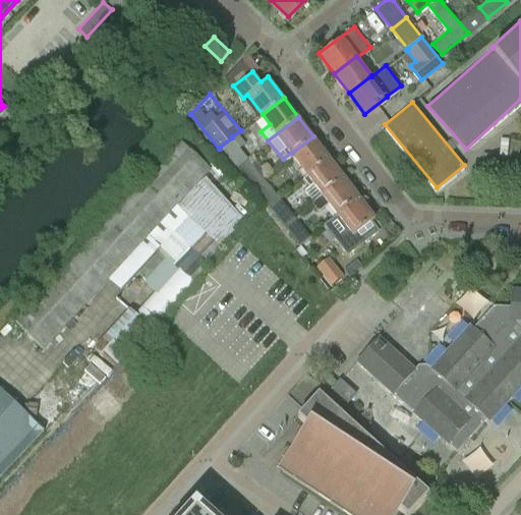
[(313,136),(292,153),(306,172),(329,156),(313,136)]
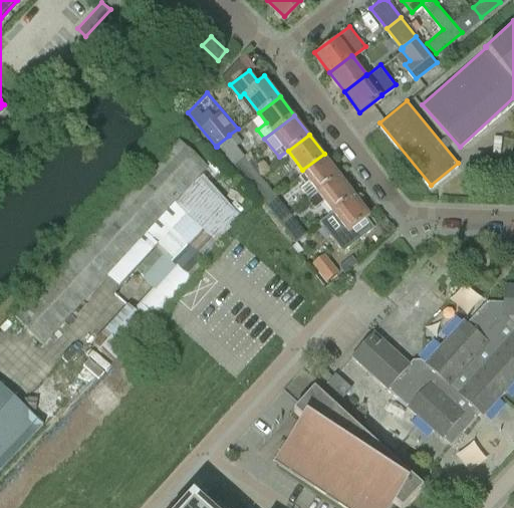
[(244,154),(229,136),(216,146),(217,147),(219,145),(233,163),(244,154)]
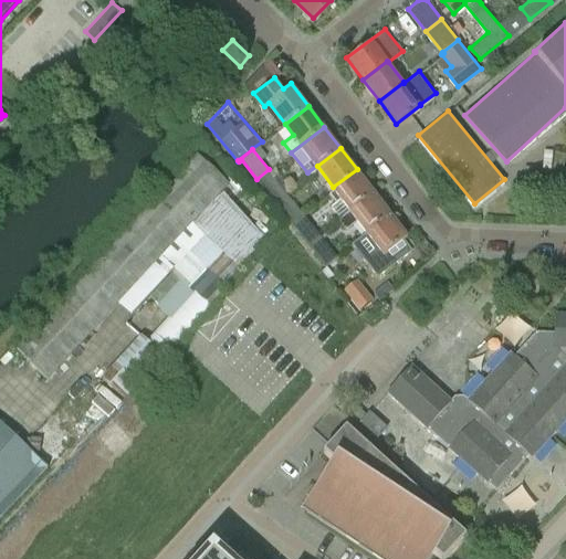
[(196,151),(16,347),(50,375),(118,301),(130,312),(174,266),(191,282),(200,272),(218,287),(242,262),(241,261),(254,248),(251,245),(263,233),(222,189),(228,181),(196,151)]
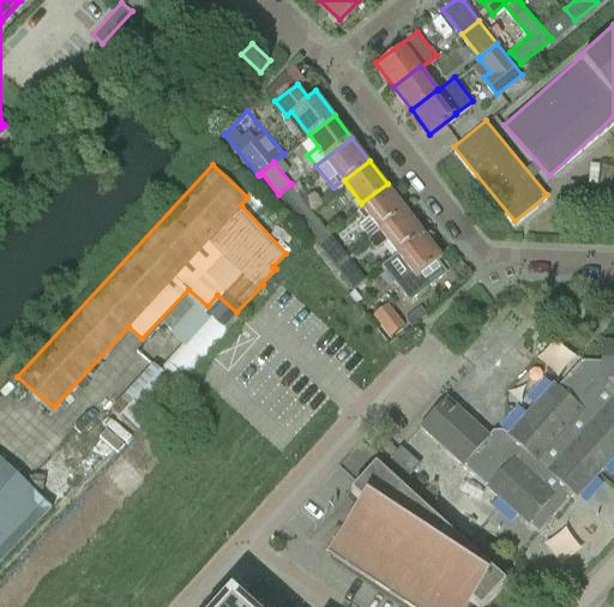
[(311,206),(292,184),(278,194),(296,217),(311,206)]
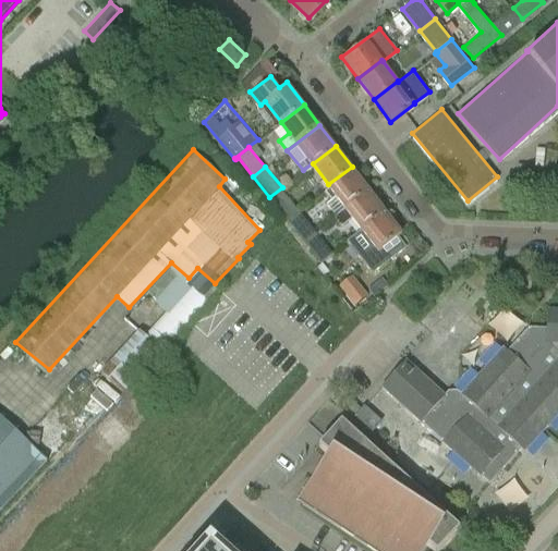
[(352,167),(328,184),(329,185),(325,188),(331,196),(336,194),(344,206),(367,187),(352,167)]
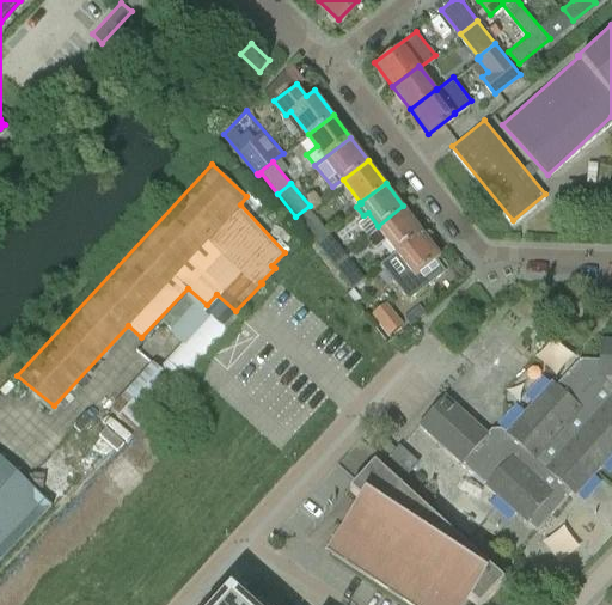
[(328,228),(310,206),(295,217),(313,238),(328,228)]
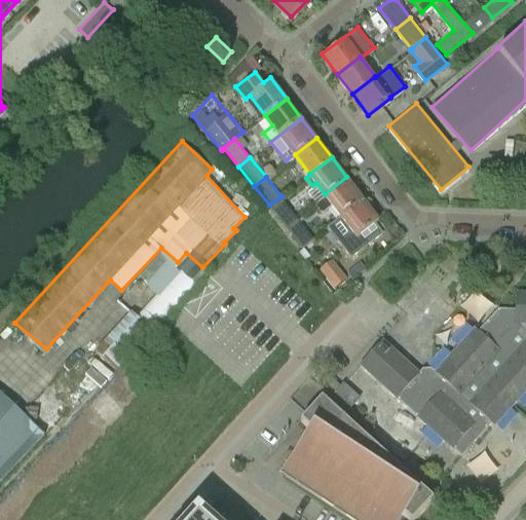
[(325,194),(314,201),(322,211),(331,202),(340,214),(362,196),(346,177),(325,194)]
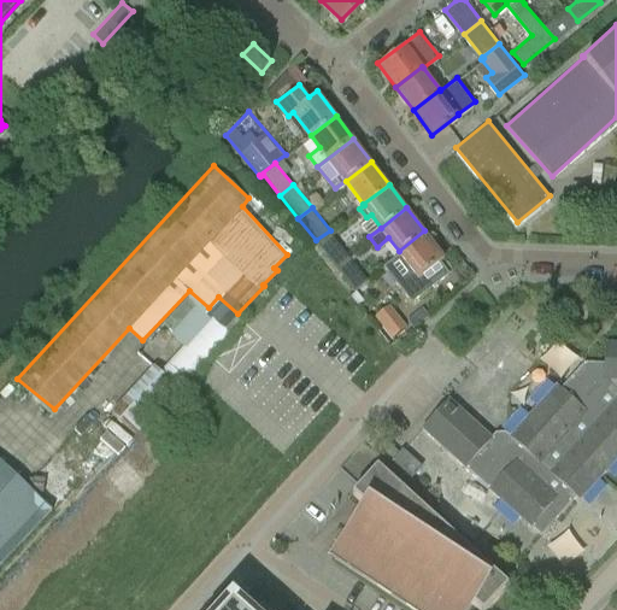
[(348,253),(330,230),(316,240),(335,263),(348,253)]
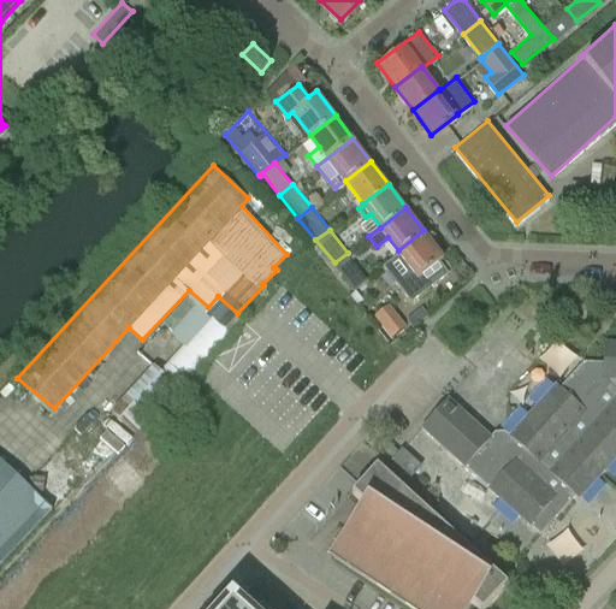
[(410,299),(448,270),(438,258),(443,255),(424,230),(398,250),(398,252),(383,262),(410,299)]
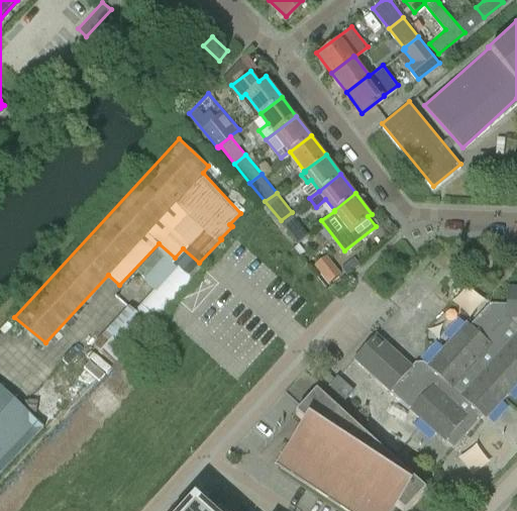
[(292,212),(281,220),(296,239),(307,231),(292,212)]
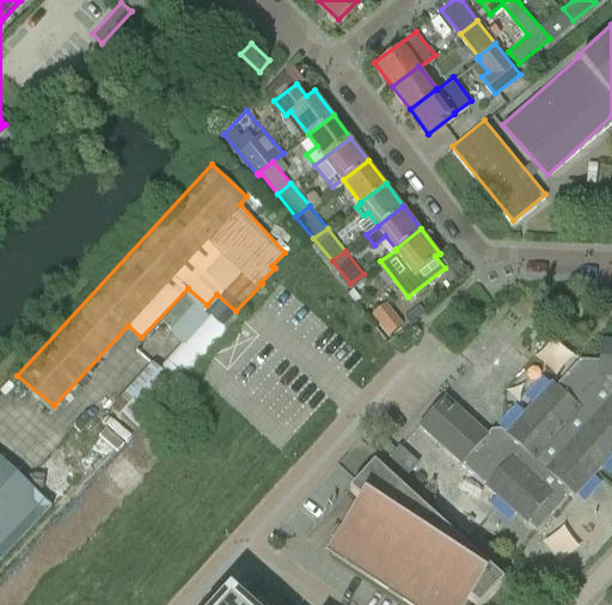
[(187,291),(163,316),(175,327),(199,301),(187,291)]
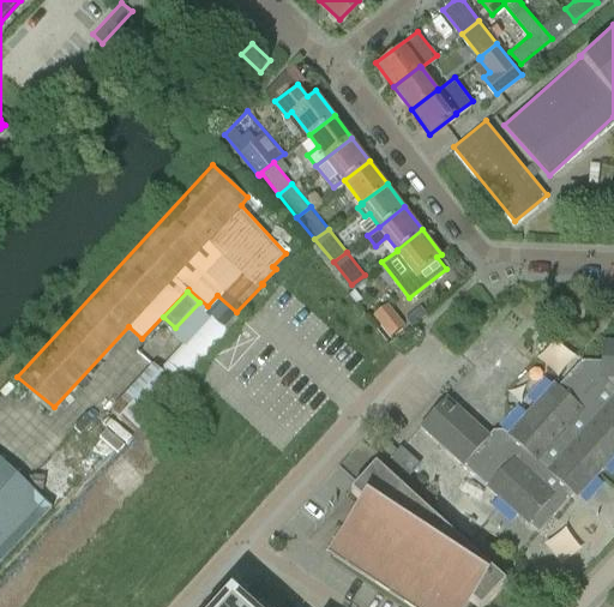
[(379,318),(389,331),(403,320),(393,308),(379,318)]
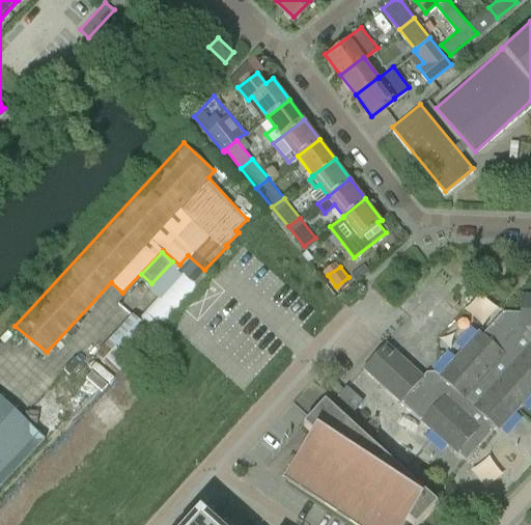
[(132,311),(95,352),(116,370),(154,330),(155,330),(196,285),(179,271),(138,316),(132,311)]
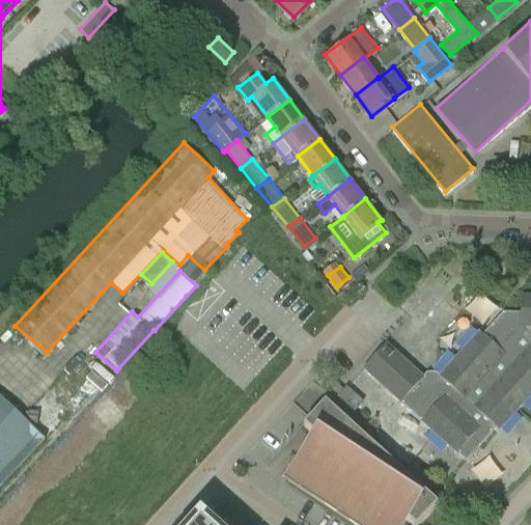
[(385,341),(363,366),(456,450),(457,449),(466,457),(495,424),(498,427),(530,390),(530,292),(520,292),(519,310),(503,309),(483,331),(479,328),(439,372),(435,369),(426,369),(422,375),(385,341)]
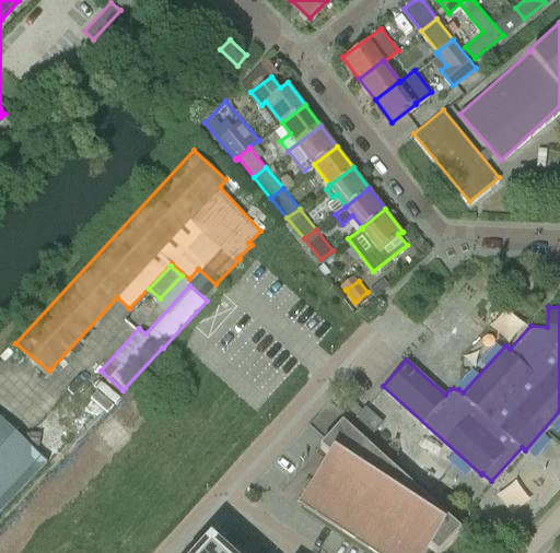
[(363,408),(356,415),(372,430),(381,420),(364,406),(363,408)]
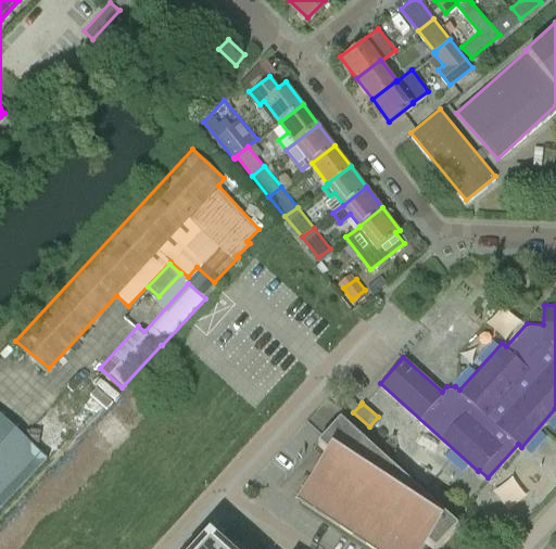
[(0,505),(47,456),(0,412),(0,505)]
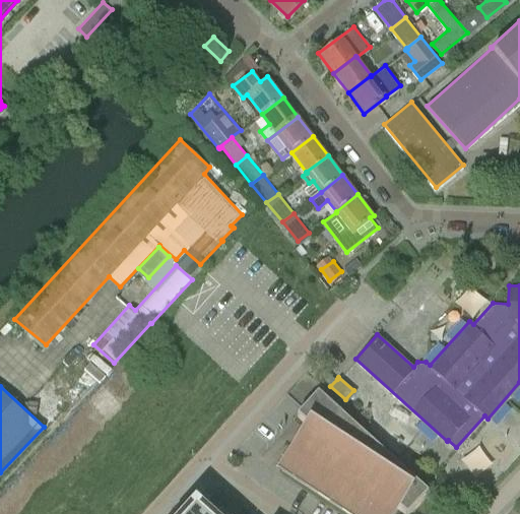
[(309,424),(281,466),(353,513),(391,513),(398,504),(407,513),(428,490),(318,390),(297,412),(309,424)]
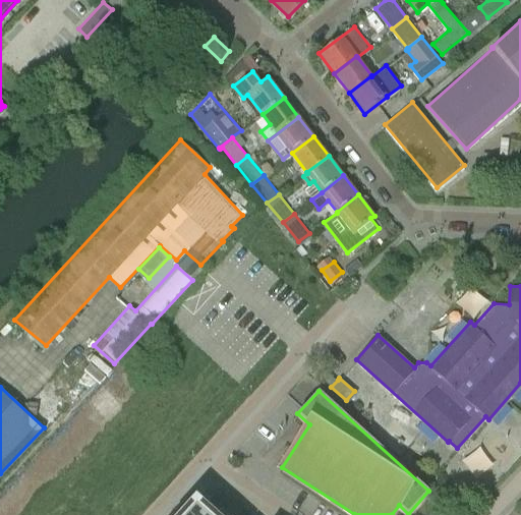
[(215,514),(195,498),(179,514),(215,514)]
